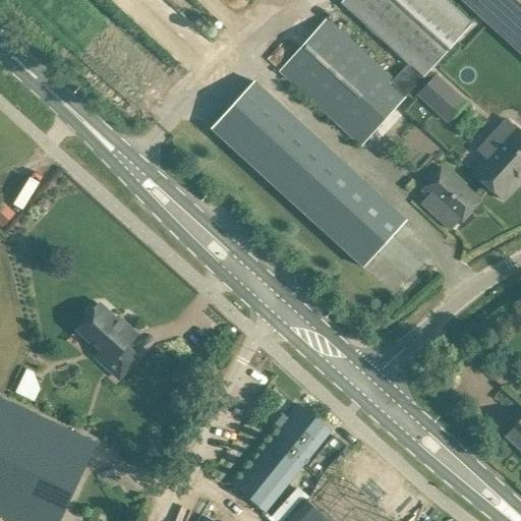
[(408,95),(472,24),(444,0),(342,0),(340,3),(408,65),(394,81),(327,20),(280,71),(362,146),(408,95)]
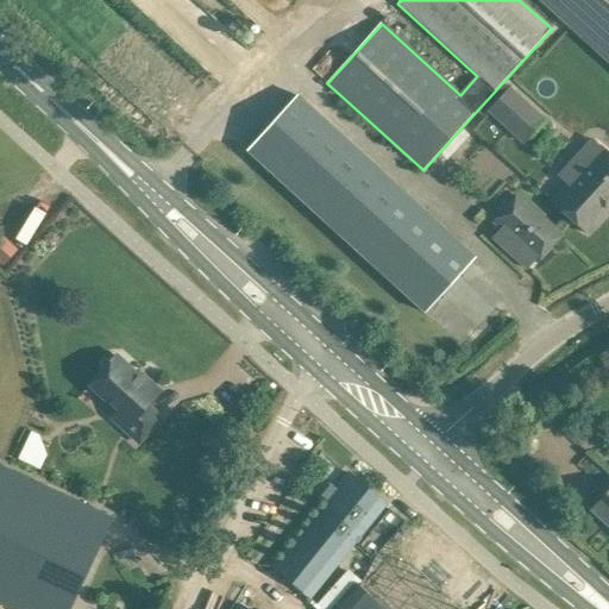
[(608,0),(545,0),(608,57),(608,0)]
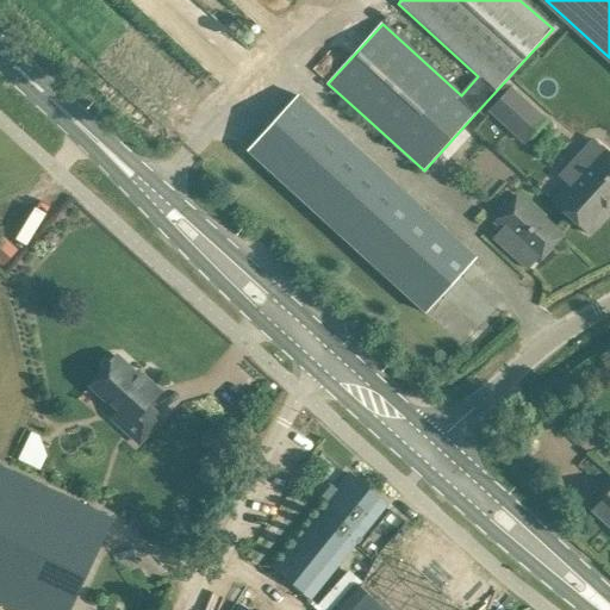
[(524,147),(546,123),(511,92),(489,116),(524,147)]
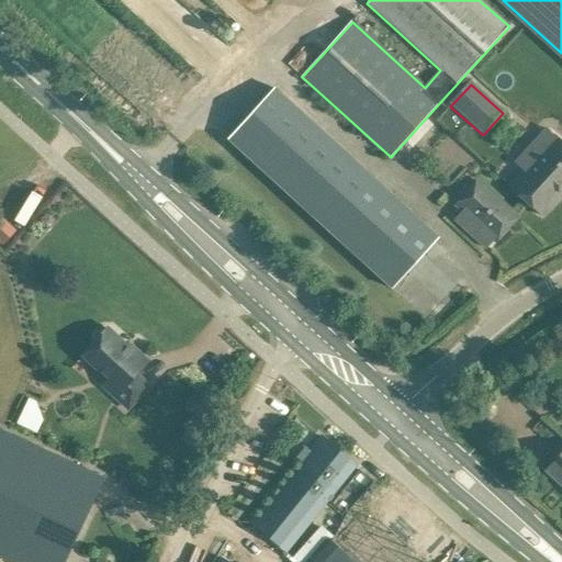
[(274,88),(228,138),(392,288),(438,237),(274,88)]
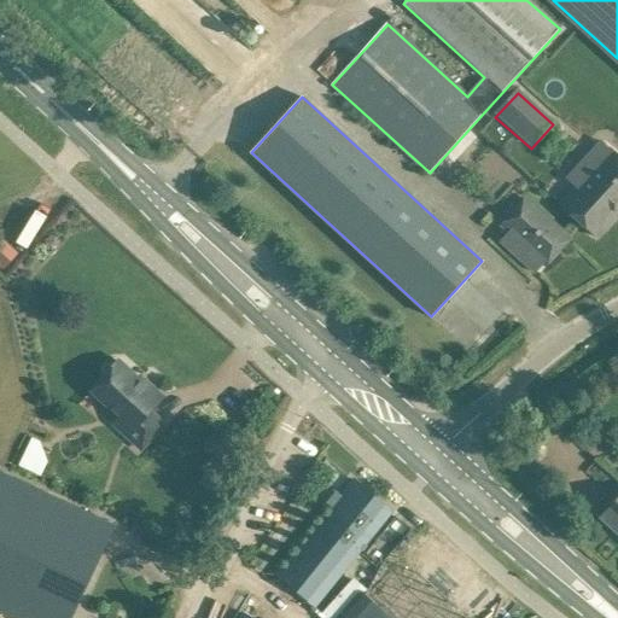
[(565,210),(595,238),(617,213),(617,157),(616,155),(600,172),(586,158),(566,180),(581,193),(565,210)]
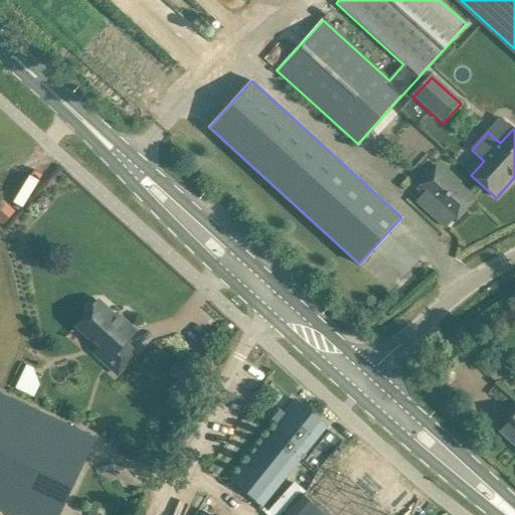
[(438,166),(417,187),(427,196),(420,204),(430,213),(446,228),(454,220),(474,199),(438,166)]
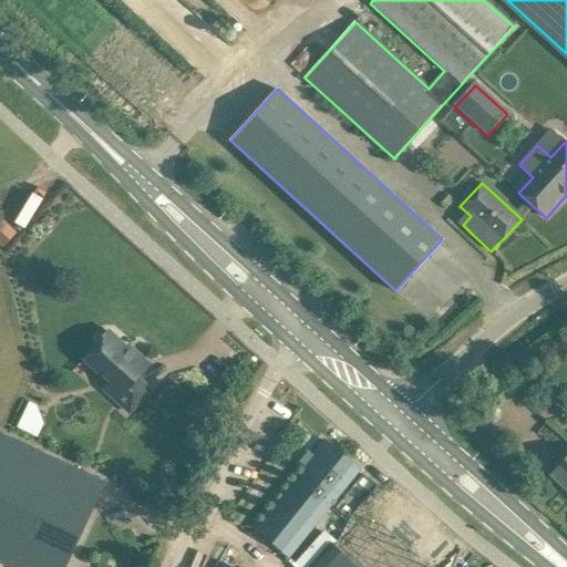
[(0,243),(3,247),(16,234),(0,219),(0,243)]
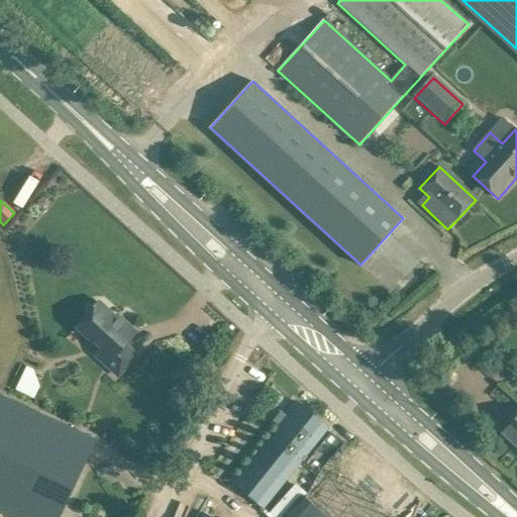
[(115,317),(99,302),(76,327),(101,349),(95,355),(118,377),(137,355),(125,344),(136,332),(116,315),(115,317)]
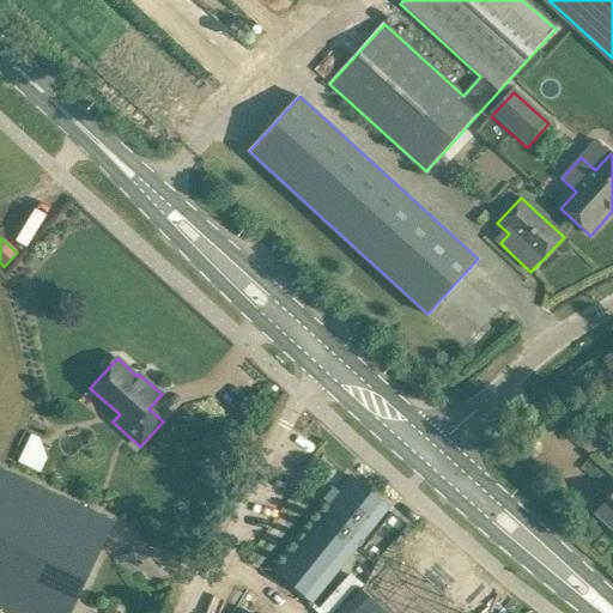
[(19,462),(37,469),(48,444),(30,437),(19,462)]
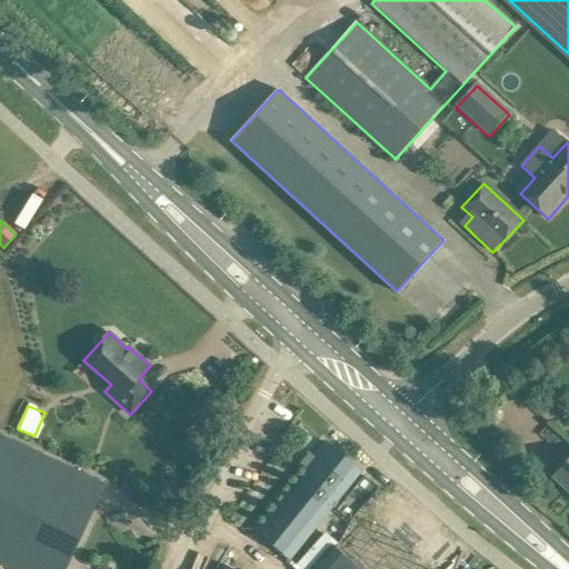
[(0,565),(9,568),(63,568),(105,483),(0,435),(0,565)]
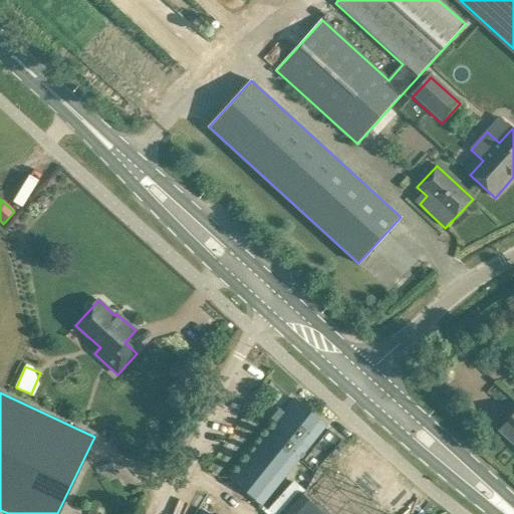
[(295,400),(230,479),(260,505),(327,427),(295,400)]
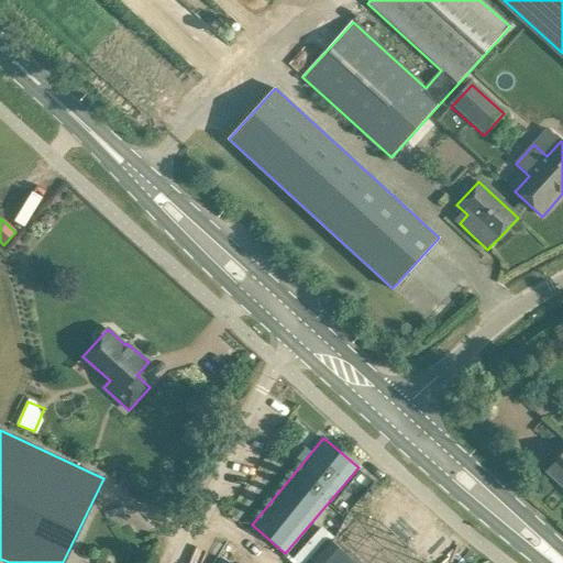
[(562,454),(548,472),(562,485),(562,454)]
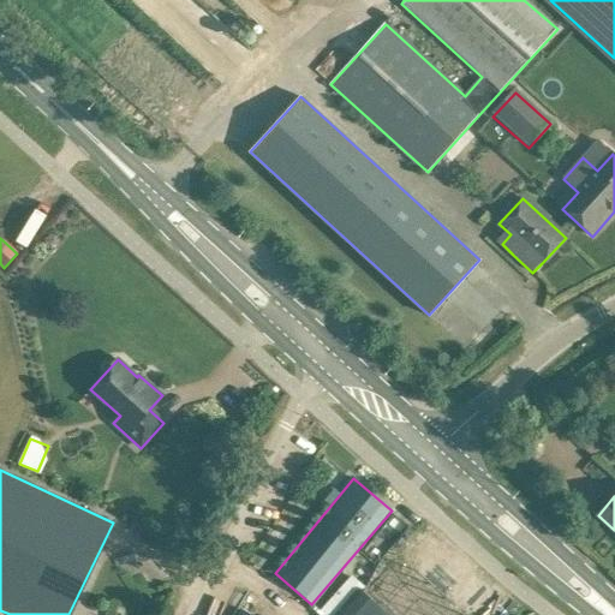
[(488,614),(405,538),(345,604),(359,614),(488,614)]
